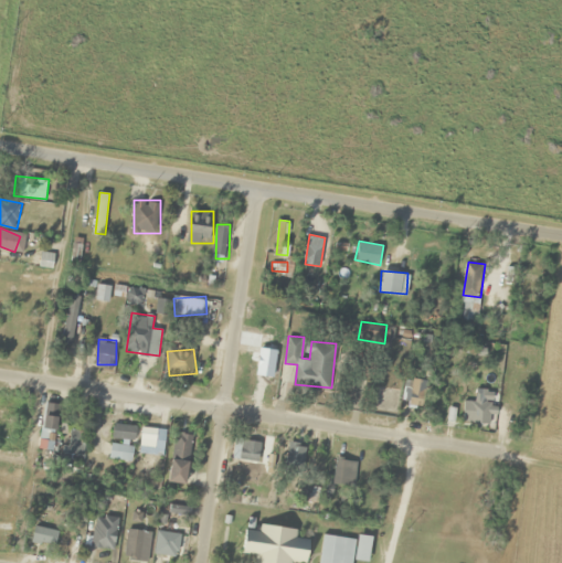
[(276,380),(276,354),(261,354),(261,380),(276,380)]
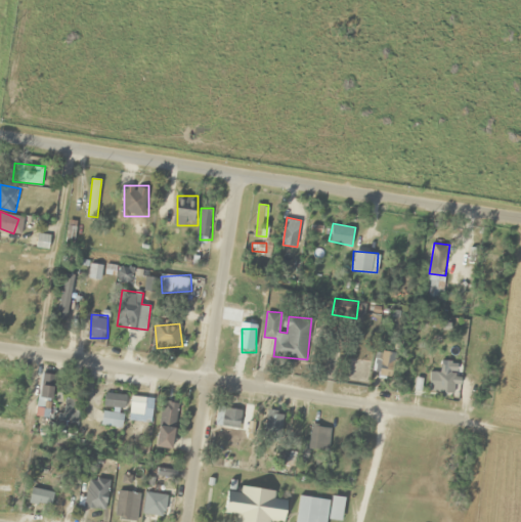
[(396,352),(384,351),(383,376),(395,377),(396,352)]
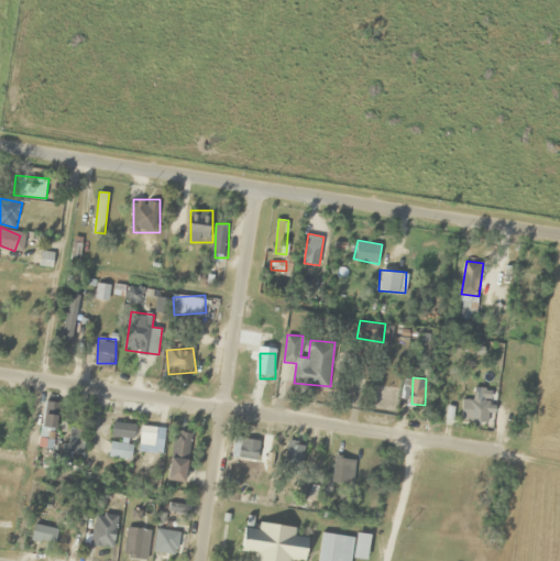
[(375,409),(396,409),(396,384),(375,384),(375,409)]
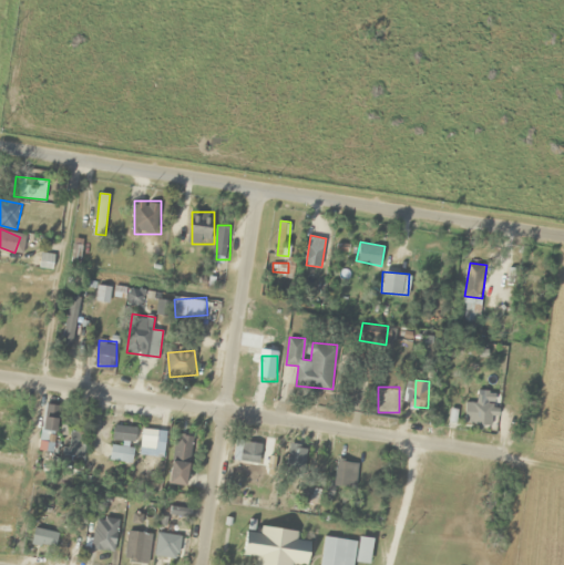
[(492,427),(496,403),(489,402),(491,391),(480,389),(478,403),(469,401),(464,421),(492,427)]
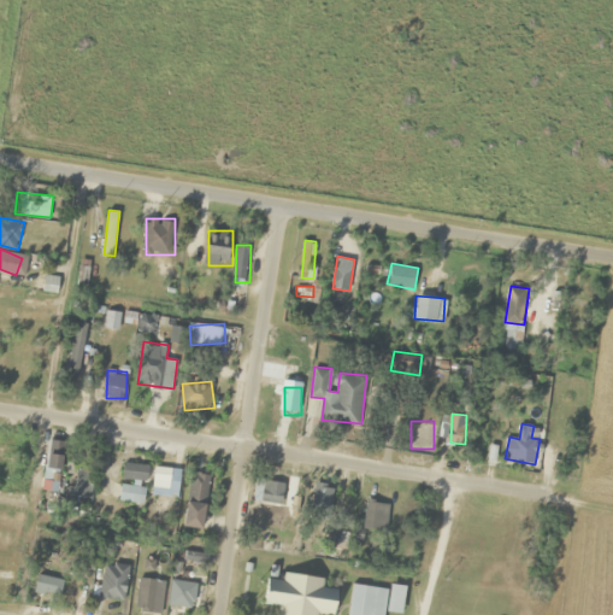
[(68,443),(56,440),(48,467),(60,469),(68,443)]
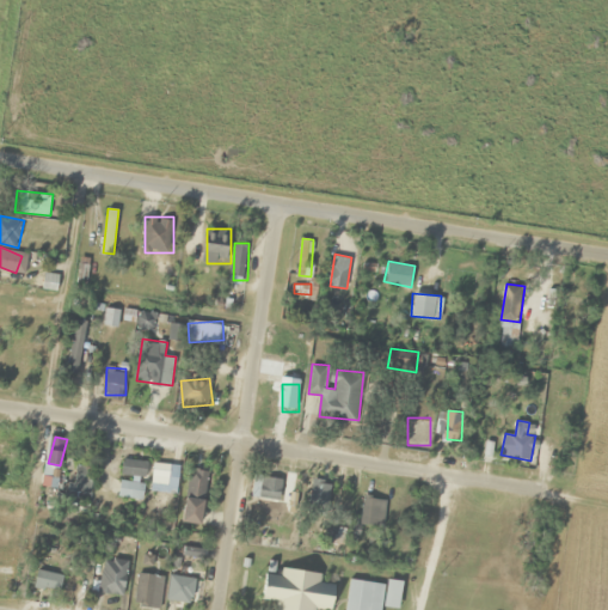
[(123,474),(147,477),(149,462),(126,457),(123,474)]
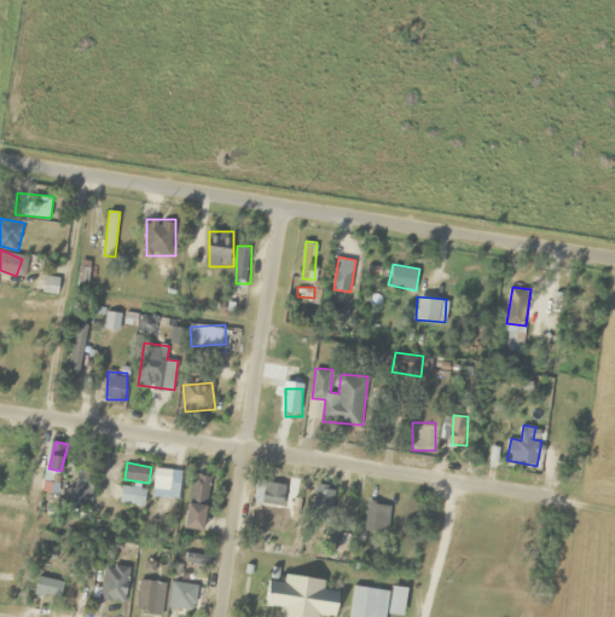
[(155,484),(170,488),(174,470),(158,467),(155,484)]
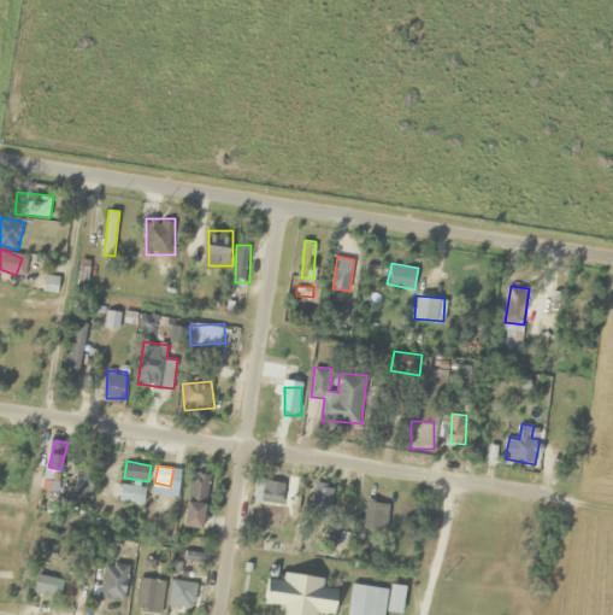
[(98,472),(80,468),(72,498),(92,502),(98,472)]
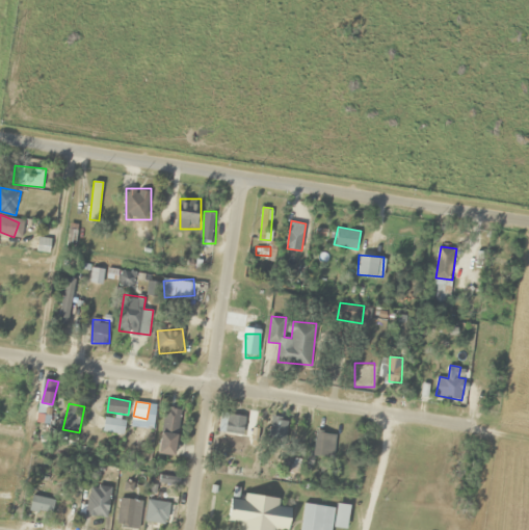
[(162,433),(179,436),(183,409),(167,406),(162,433)]
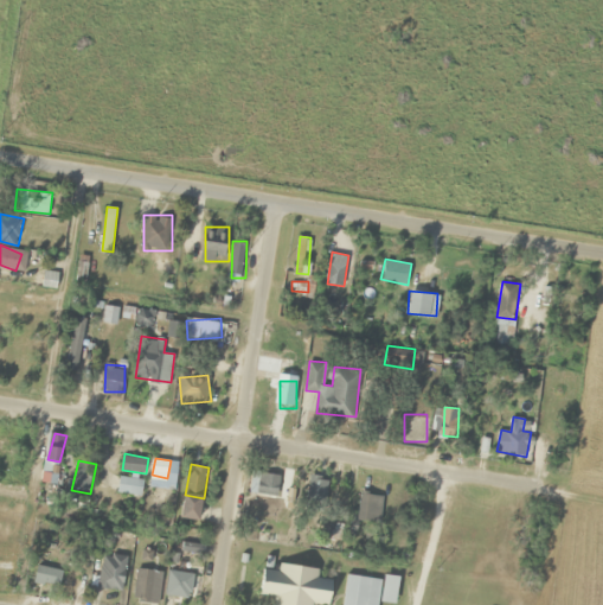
[(278,498),(282,475),(254,471),(251,495),(278,498)]
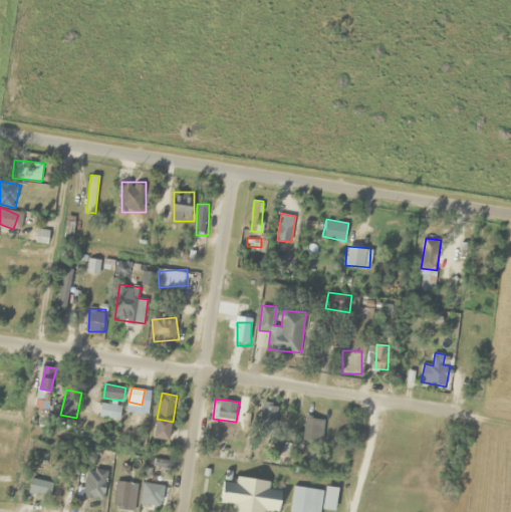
[(122,405),(102,402),(100,416),(120,419),(122,405)]
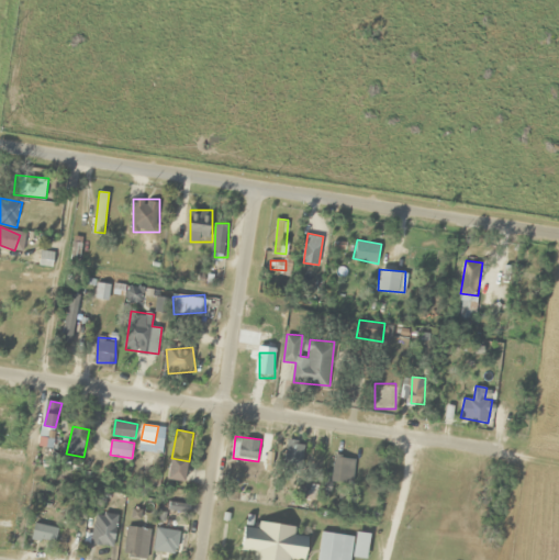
[(303,439),(287,440),(288,468),(304,467),(303,439)]
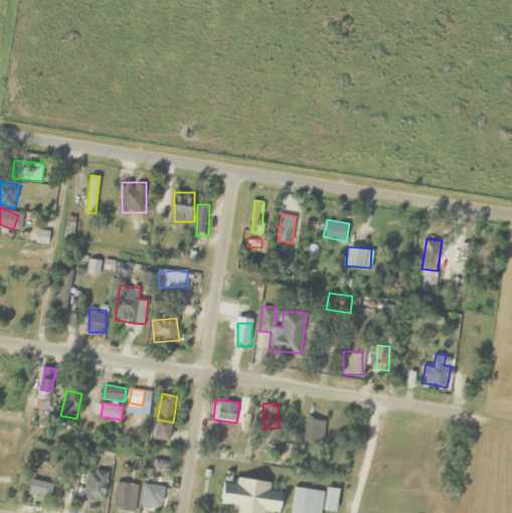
[(303,441),(323,445),(328,420),(309,416),(303,441)]
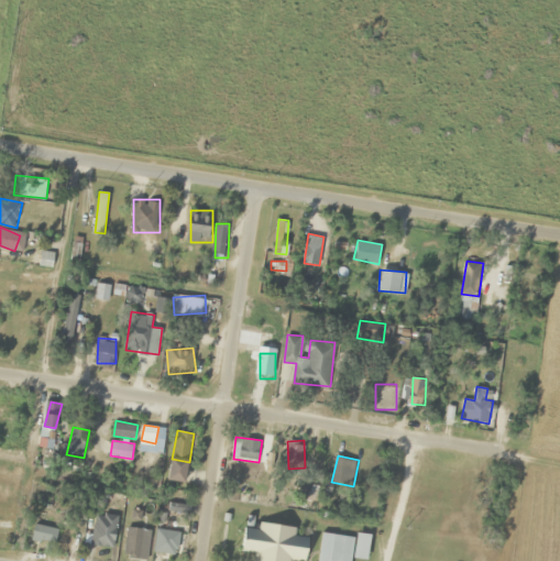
[(120,516),(97,513),(92,545),(116,548),(120,516)]
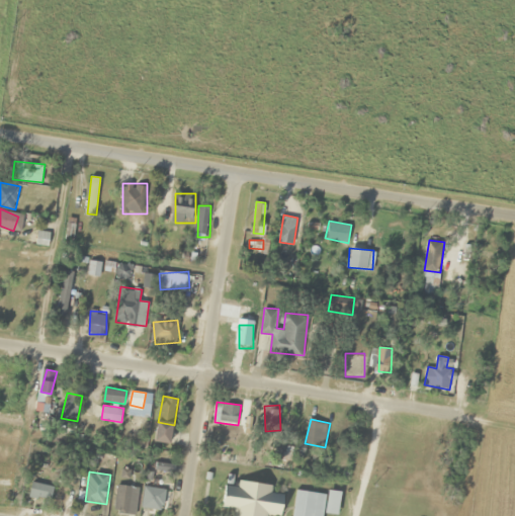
[(28,495),(49,502),(54,487),(34,480),(28,495)]
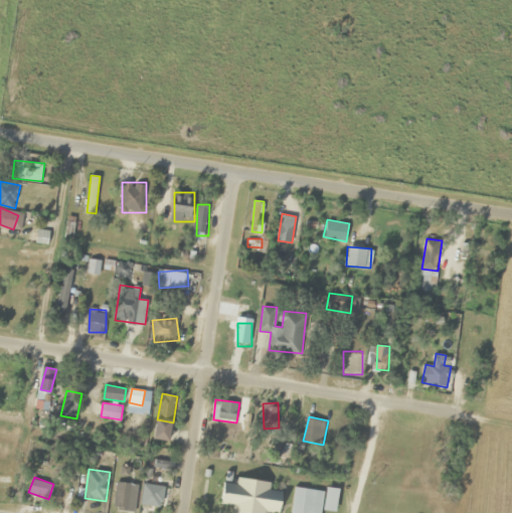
[(221,503),(237,505),(235,512),(267,512),(268,510),(284,512),(287,485),(237,479),(236,483),(224,481),(221,503)]
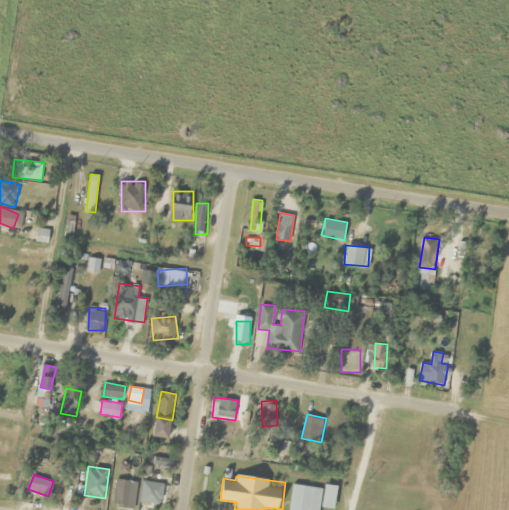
[(135,508),(138,481),(117,478),(114,506),(135,508)]
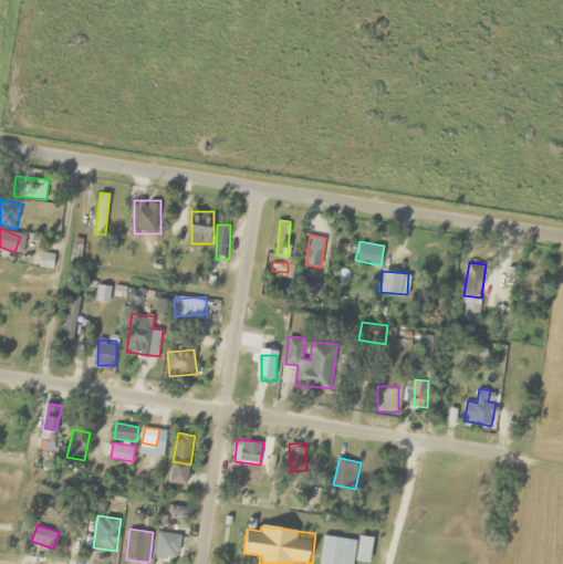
[(181,532),(158,532),(158,556),(181,556),(181,532)]
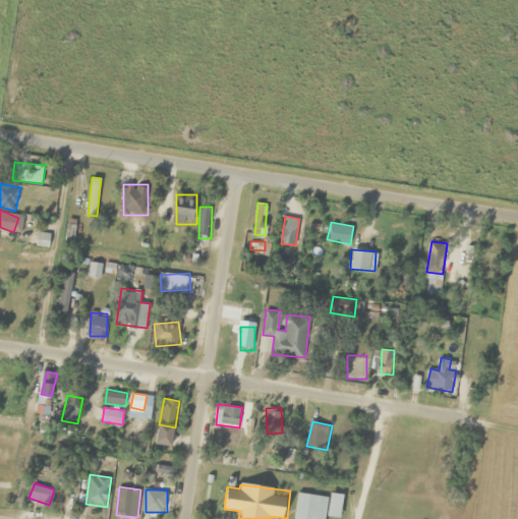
[(295,518),(326,518),(330,496),(299,492),(295,518)]
